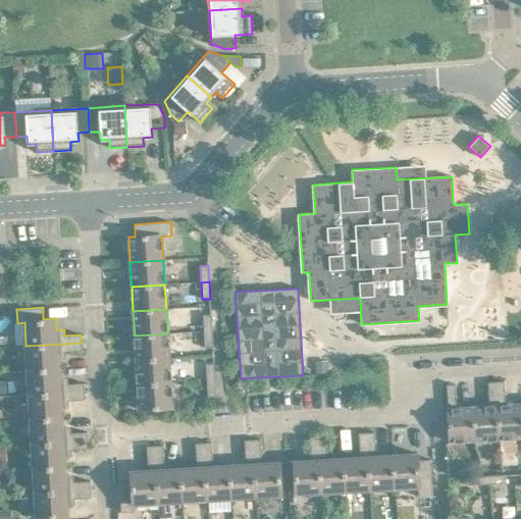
[(203,315),(204,331),(212,331),(211,314),(203,315)]
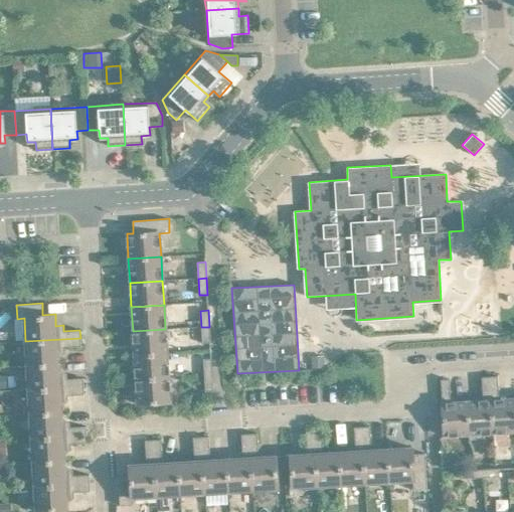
[(209,327),(201,327),(202,343),(210,343),(209,327)]
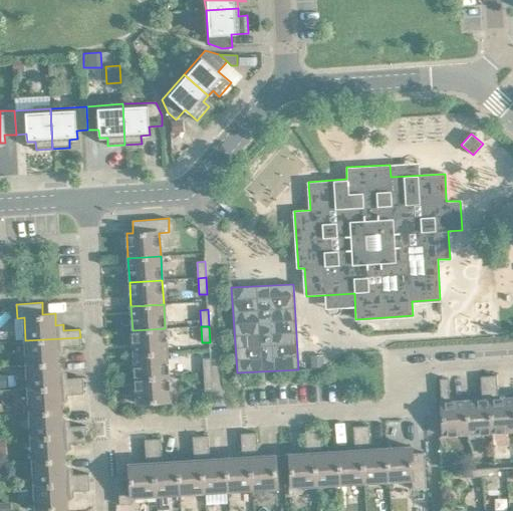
[(133,330),(134,354),(167,352),(165,328),(133,330)]
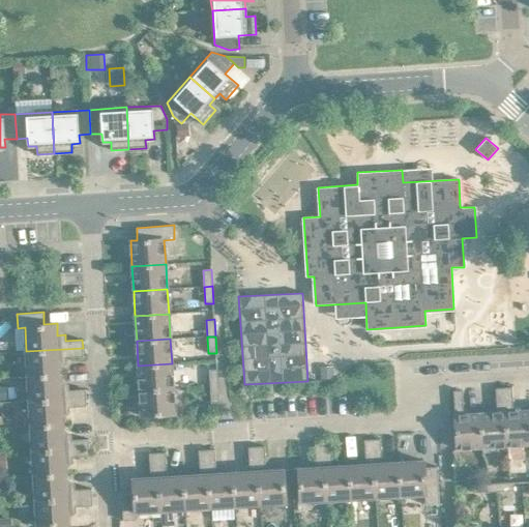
[(26,351),(28,376),(60,374),(59,363),(66,362),(66,357),(83,356),(83,348),(26,351)]
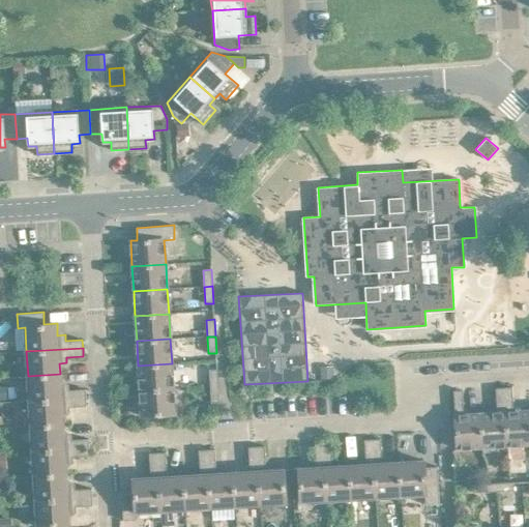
[(138,366),(140,390),(173,388),(172,363),(138,366)]
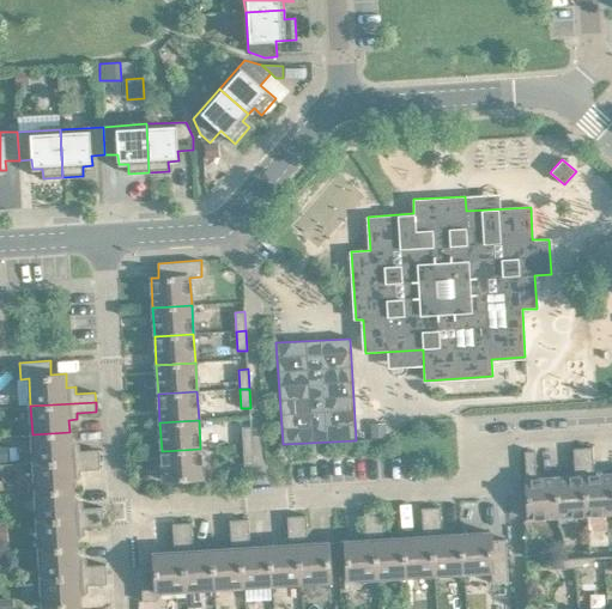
[(242,427),(243,446),(253,446),(252,426),(242,427)]
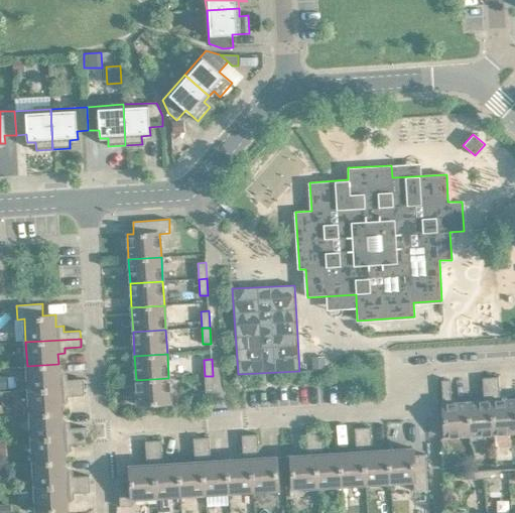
[(27,366),(28,390),(84,387),(83,379),(67,380),(66,374),(58,375),(58,364),(27,366)]
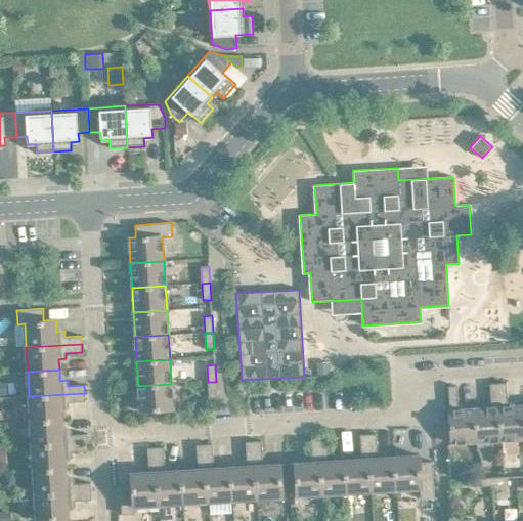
[(216,382),(208,382),(209,398),(217,398),(216,382)]
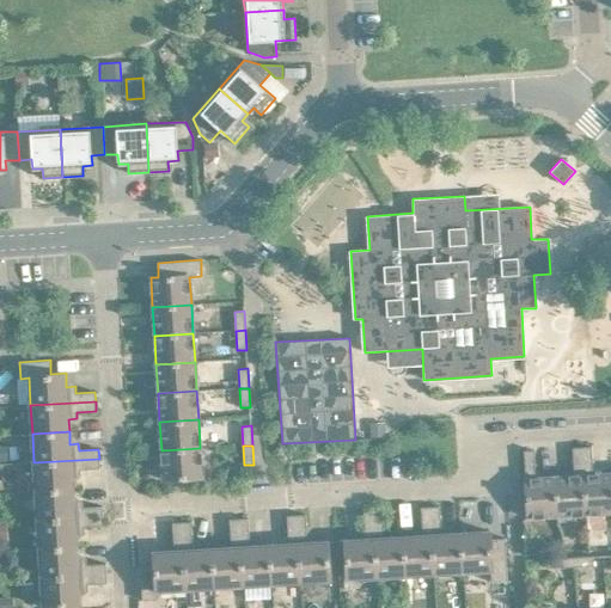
[(581,448),(582,467),(592,466),(591,447),(581,448)]
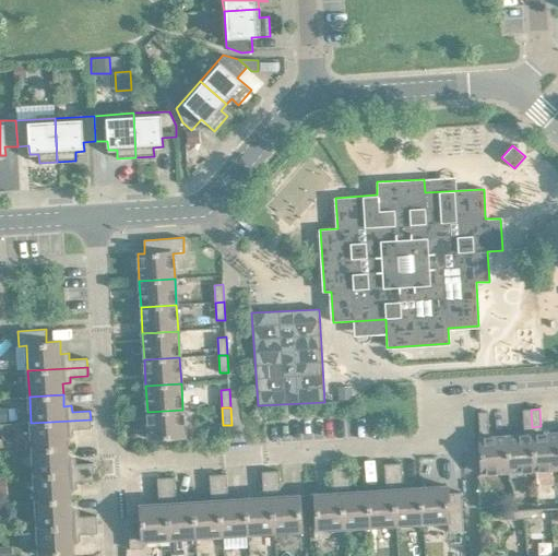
[(182,410),(147,412),(149,439),(185,437),(182,410)]
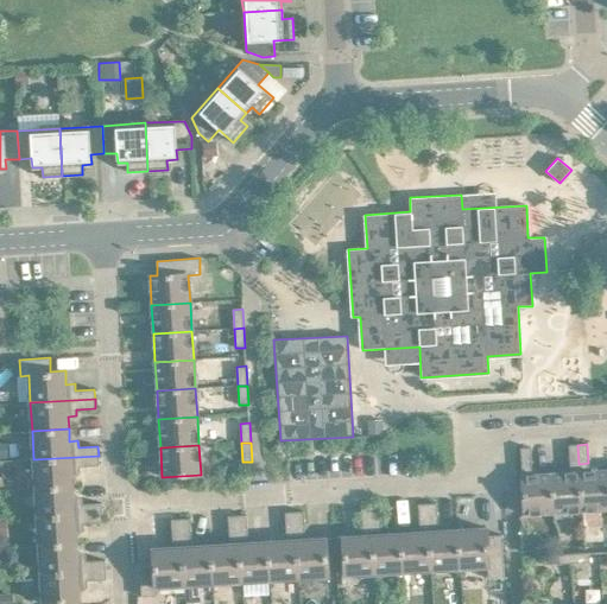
[(570,464),(579,464),(577,445),(569,445),(570,464)]
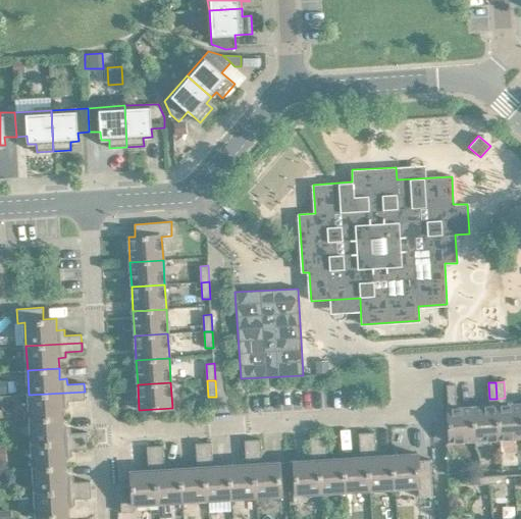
[(448,402),(456,401),(455,384),(447,385),(448,402)]
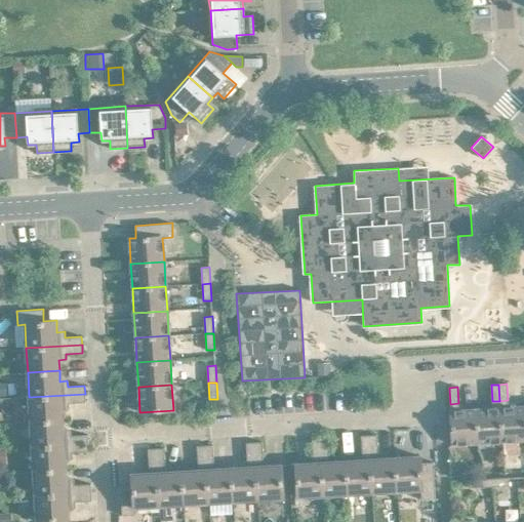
[(29,397),(31,422),(63,419),(62,409),(69,408),(69,403),(85,402),(85,394),(29,397)]
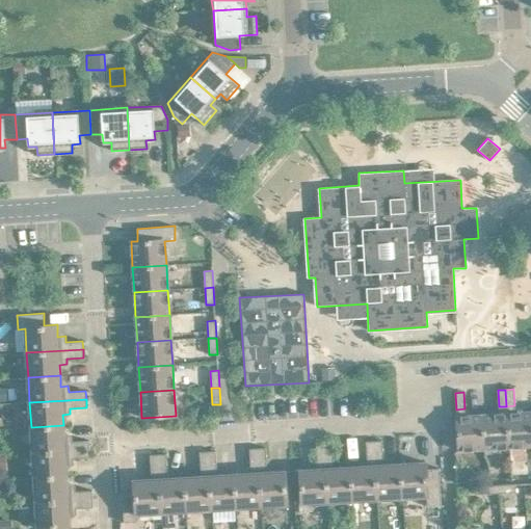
[(530,446),(530,412),(507,414),(509,447),(530,446)]
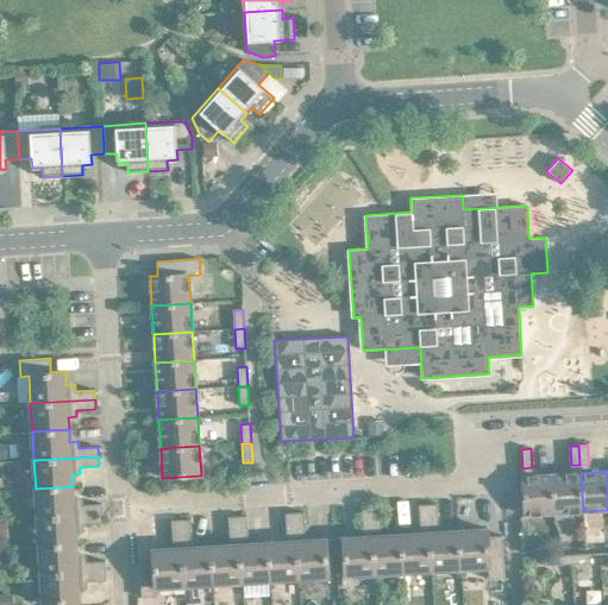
[(581,473),(552,476),(555,514),(583,511),(581,473)]
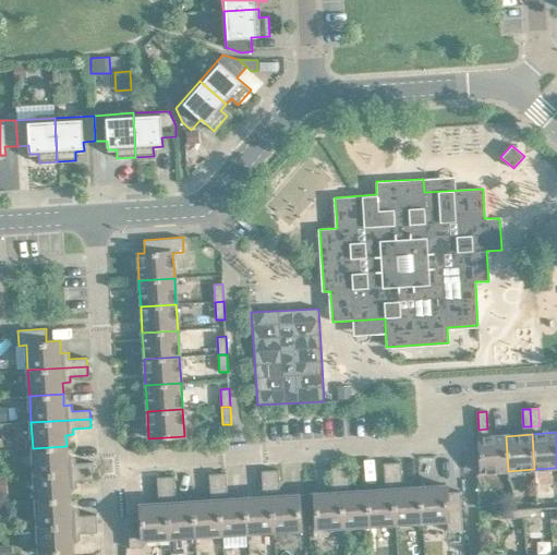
[(508,471),(506,436),(479,437),(481,472),(508,471)]
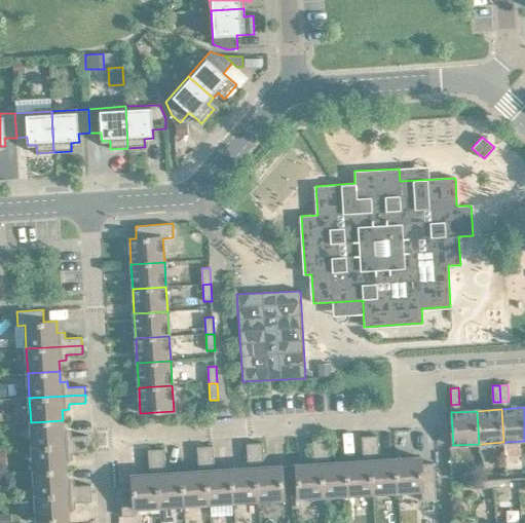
[(31,422),(32,447),(88,444),(87,436),(71,437),(71,432),(63,432),(63,420),(31,422)]
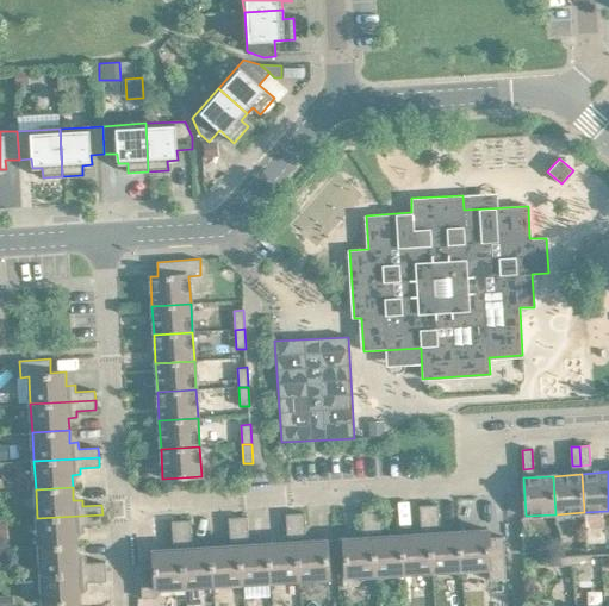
[(437,505),(428,506),(429,525),(439,524),(437,505)]
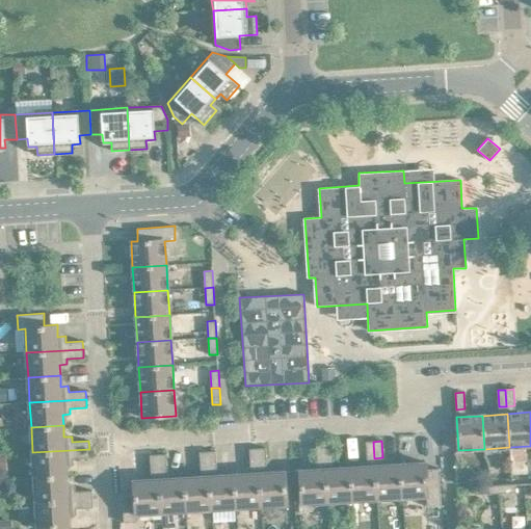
[(374,458),(373,442),(365,442),(366,458),(374,458)]
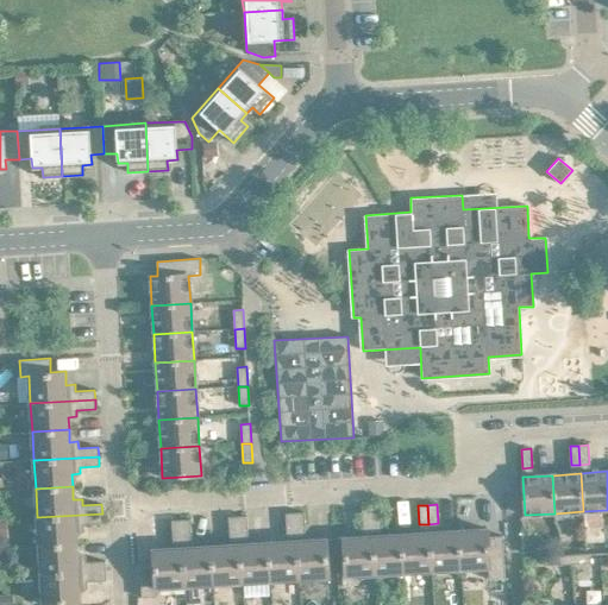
[(371,528),(370,508),(362,509),(363,528),(371,528)]
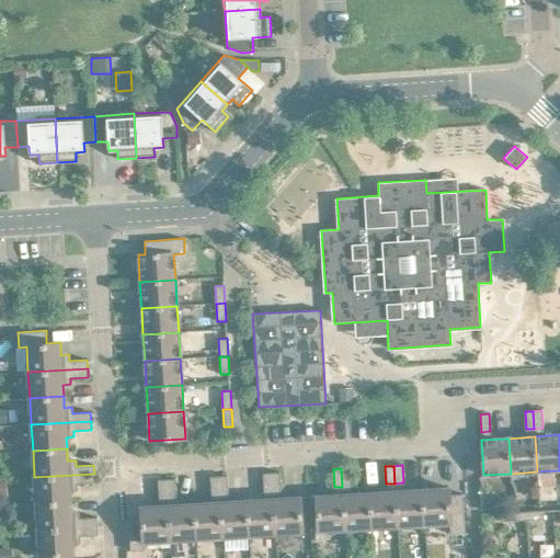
[(350,468),(341,468),(342,487),(351,486),(350,468)]
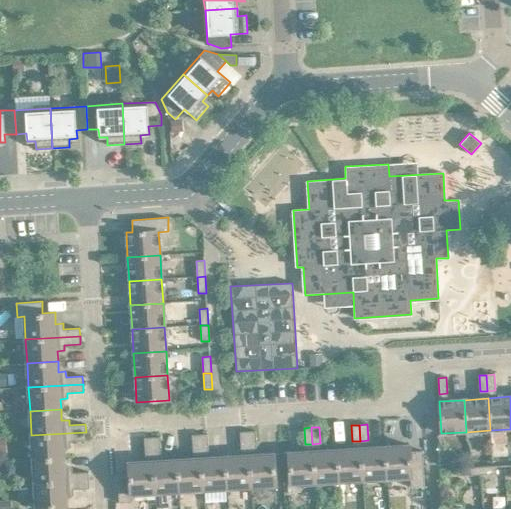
[(240,448),(248,448),(247,431),(239,432),(240,448)]
